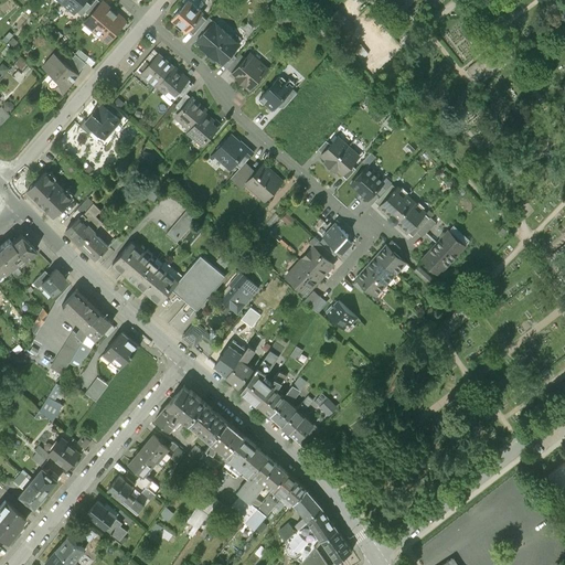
[(65,0),(63,3),(75,14),(77,11),(86,1),(86,0),(65,0)]
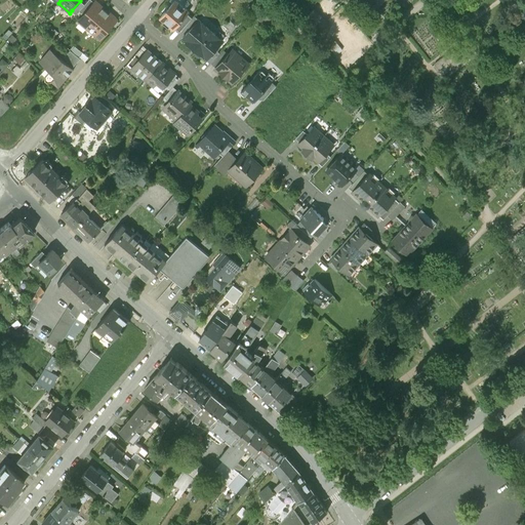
[(79,11),(84,15),(94,3),(90,0),(88,0),(84,5),(79,11)]
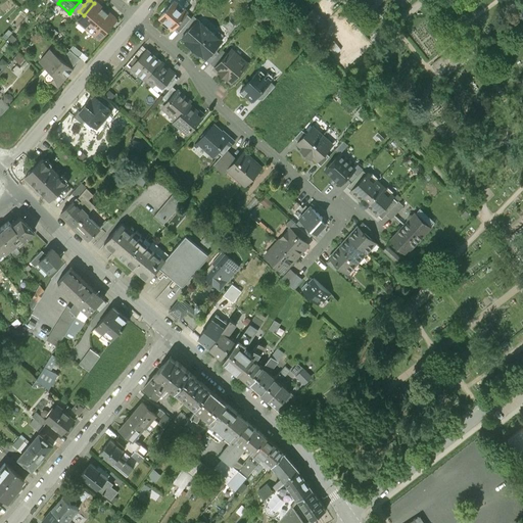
[(173,31),(175,28),(187,14),(188,12),(185,8),(189,4),(184,0),(169,0),(169,1),(172,3),(158,18),(173,31)]
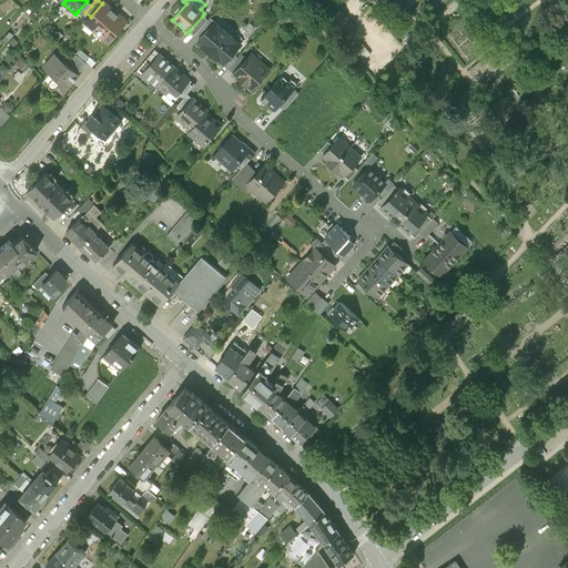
[(87,1),(78,11),(82,16),(85,12),(91,6),(87,1)]
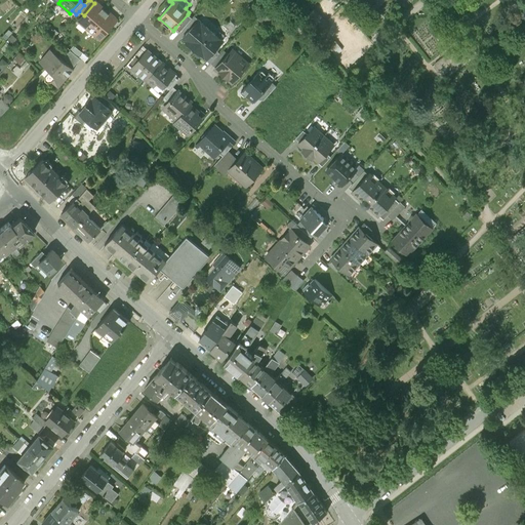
[(87,28),(99,39),(117,19),(111,14),(108,14),(106,12),(107,11),(95,1),(94,3),(84,15),(80,19),(87,25),(87,28)]
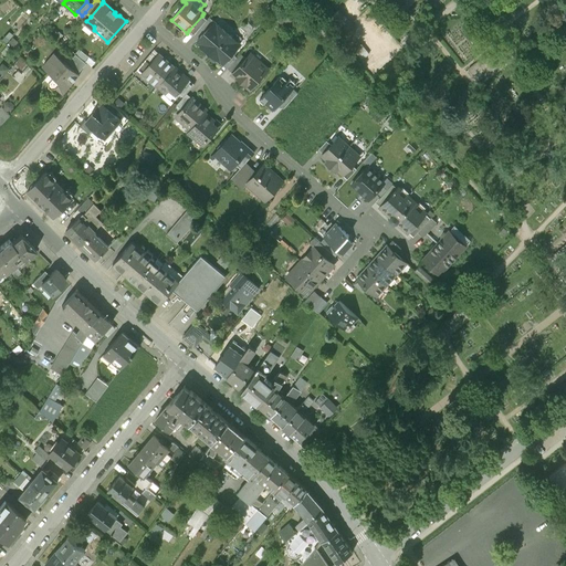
[(352,24),(338,11),(328,20),(343,34),(352,24)]
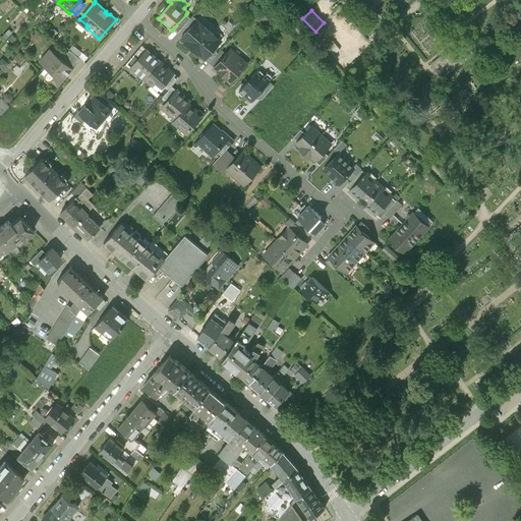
[(269,19),(261,12),(255,18),(263,25),(269,19)]
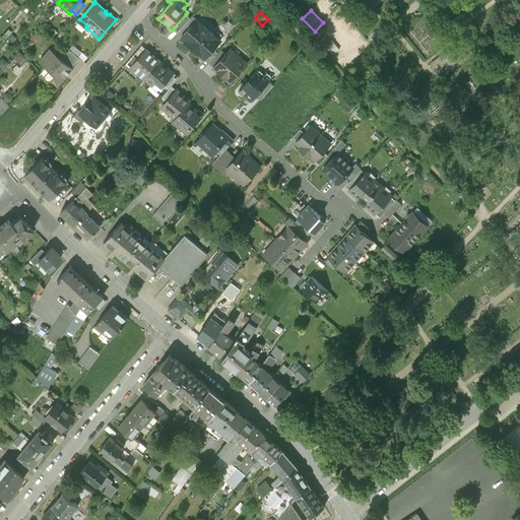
[(190,18),(186,14),(174,27),(178,31),(184,25),(190,18)]
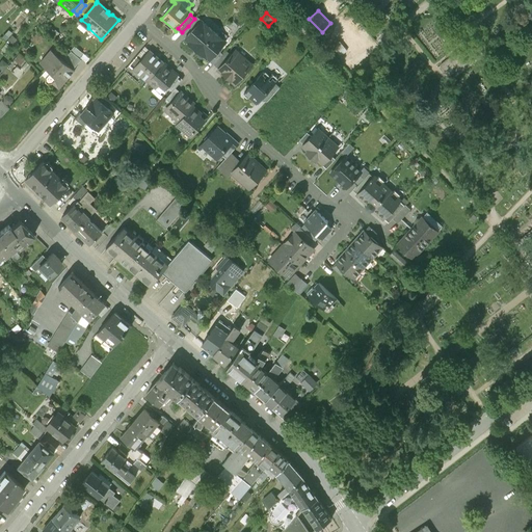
[(188,26),(193,30),(202,20),(196,17),(194,19),(188,26)]
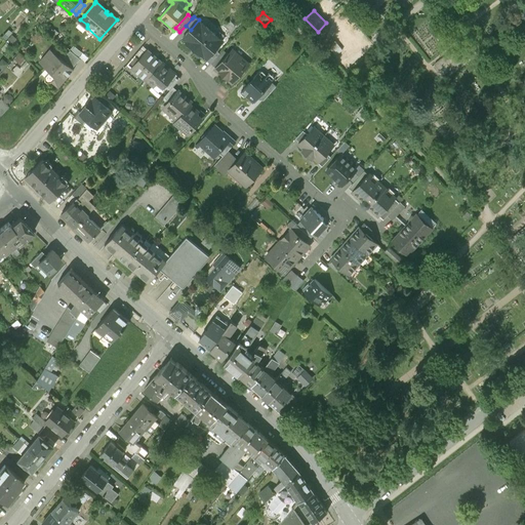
[(215,50),(223,41),(199,19),(191,30),(183,38),(199,53),(199,55),(202,58),(205,58),(206,59),(215,50)]
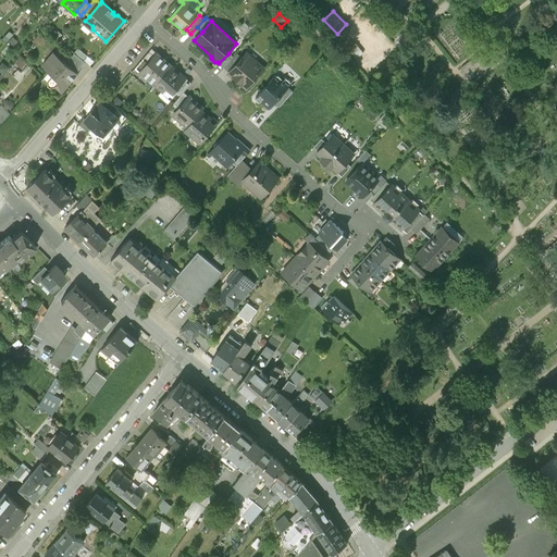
[(1,38),(5,42),(12,35),(8,31),(1,38)]
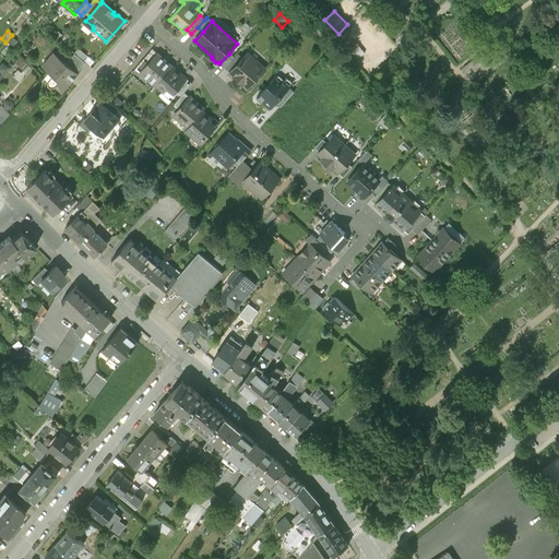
[(365,54),(357,44),(349,49),(358,59),(365,54)]
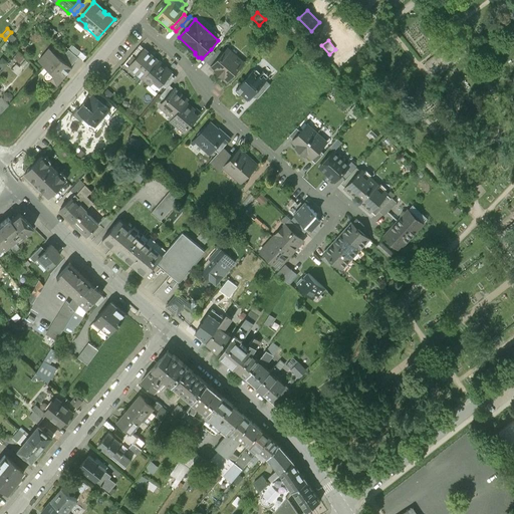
[(0,45),(0,46),(4,50),(8,44),(4,41),(0,45)]
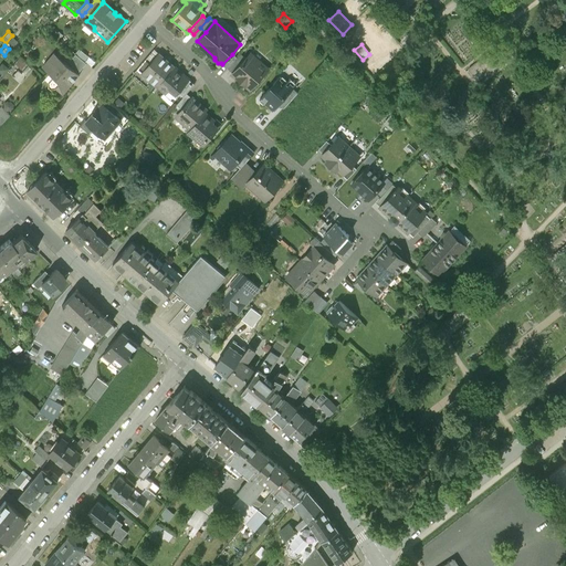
[(80,49),(75,54),(84,62),(88,56),(80,49)]
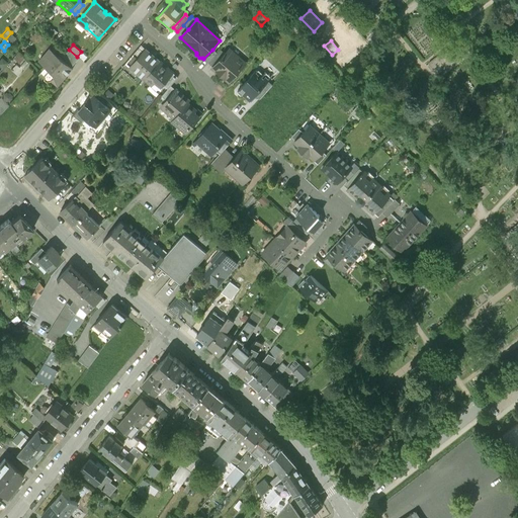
[(73,69),(71,67),(61,59),(50,48),(38,61),(50,70),(45,75),(45,79),(47,81),(51,81),(52,80),(58,86),(73,69)]
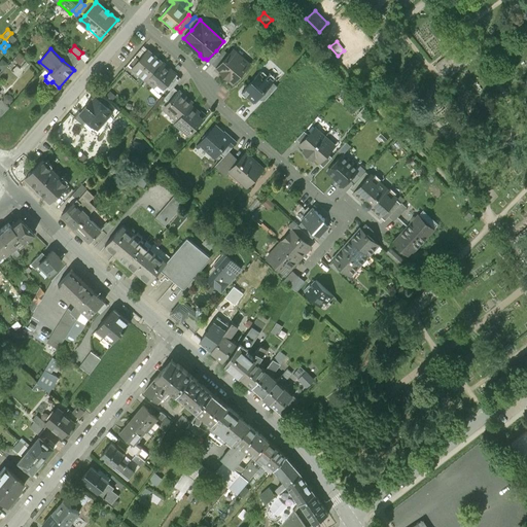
[(463,60),(455,48),(434,65),(443,76),(463,60)]
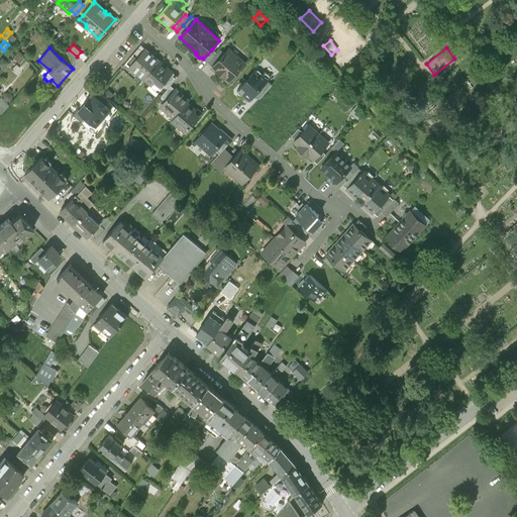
[(228,48),(224,54),(212,67),(212,68),(228,82),(235,74),(237,74),(239,71),(239,69),(244,63),(228,48)]
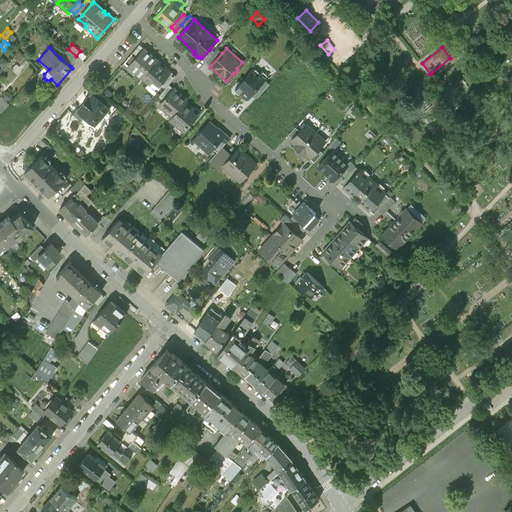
[(78,57),(76,56),(68,49),(60,58),(70,66),(78,57)]
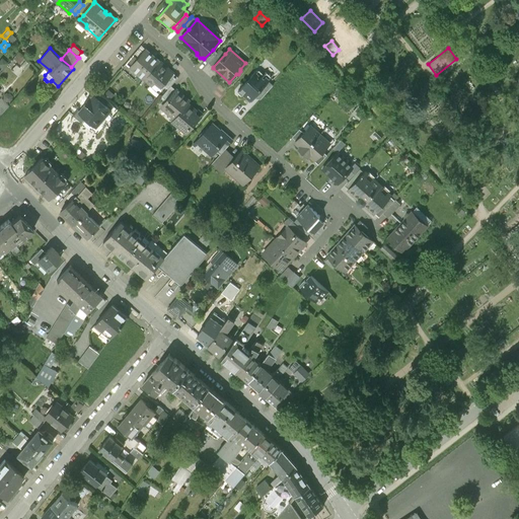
[(144,79),(160,62),(146,50),(138,59),(131,68),(144,79)]
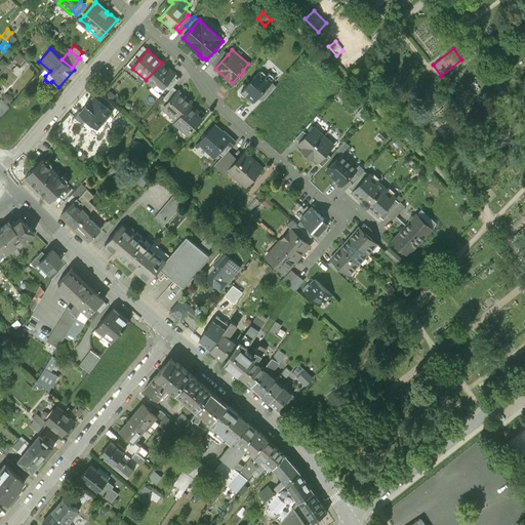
[(206,59),(211,64),(219,54),(215,50),(206,59)]
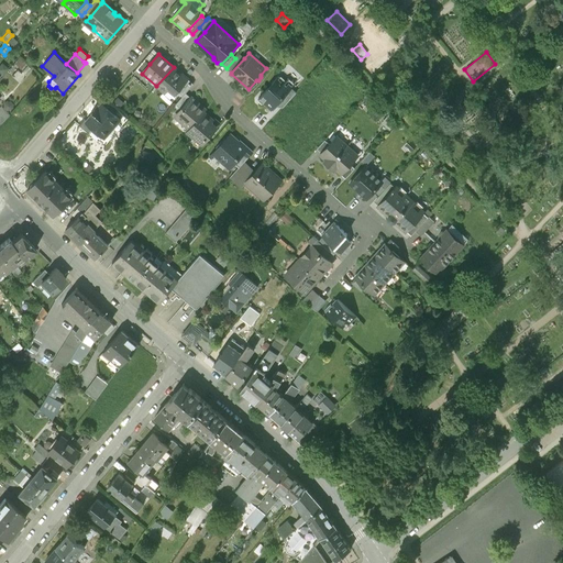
[(240,54),(235,58),(227,68),(231,73),(244,58),(240,54)]
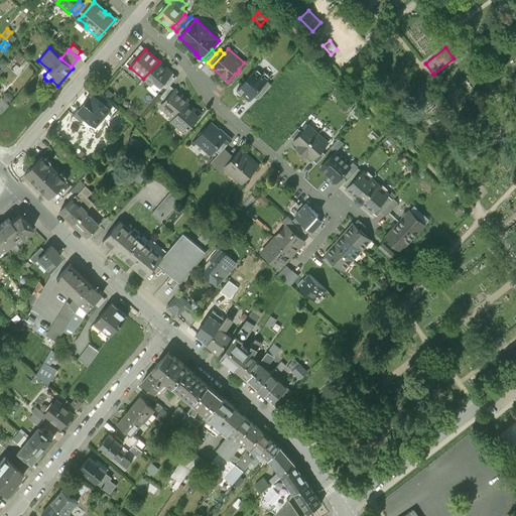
[(17,51),(12,57),(19,63),(24,57),(17,51)]
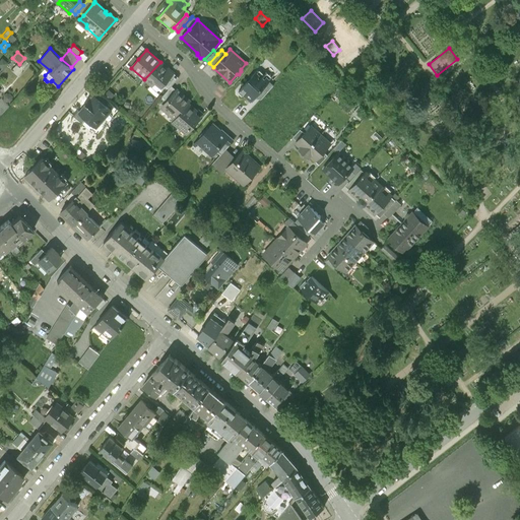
[(126,64),(131,68),(138,59),(133,55),(126,64)]
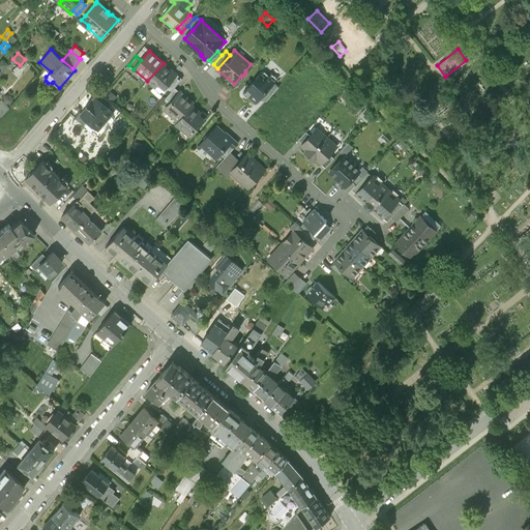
[(21,67),(25,71),(30,65),(26,61),(21,67)]
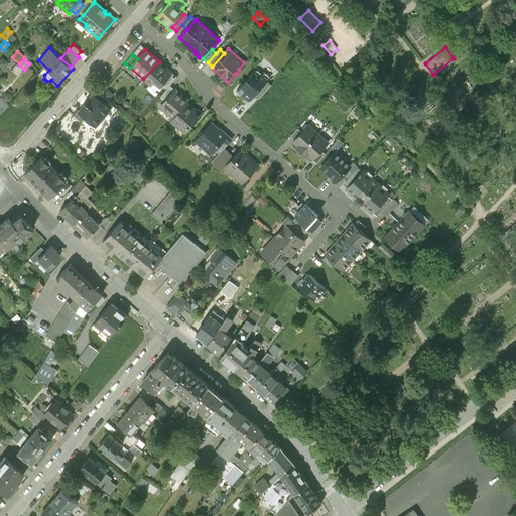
[(158,84),(161,84),(171,73),(159,61),(143,79),(150,85),(153,82),(155,82),(158,84)]
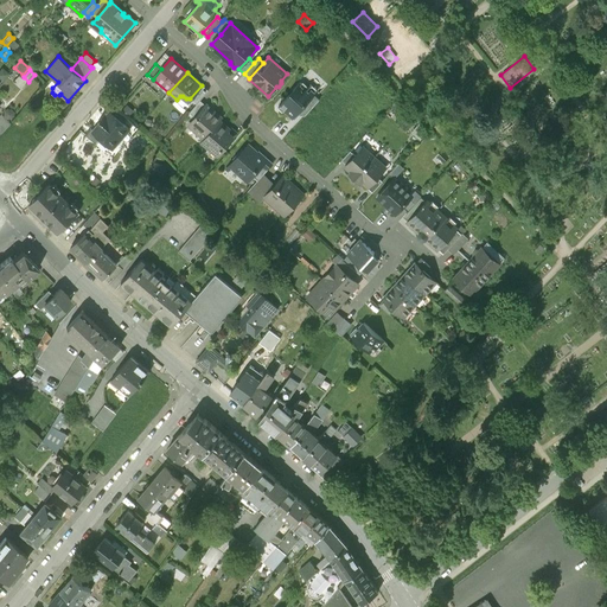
[(300,82),(279,106),(280,109),(281,112),(285,112),(293,119),(300,110),(314,95),(317,91),(310,85),(306,89),(300,82)]
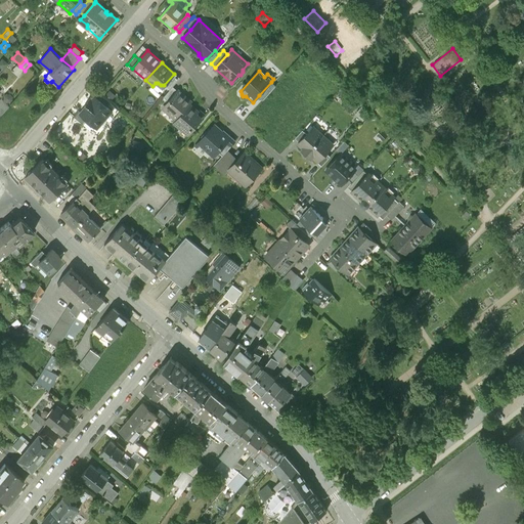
[(180,78),(174,74),(164,85),(170,90),(173,86),(180,78)]
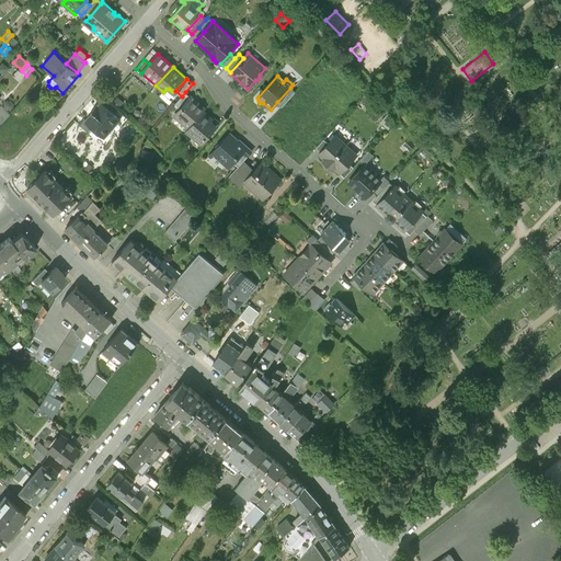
[(295,92),(290,88),(277,102),(282,107),(295,92)]
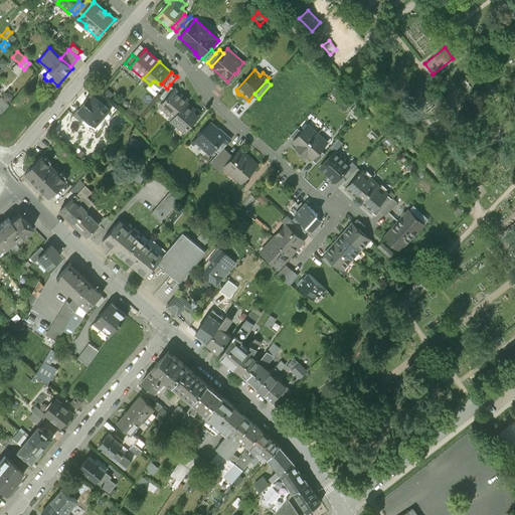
[(160,96),(165,100),(175,90),(170,84),(167,89),(160,96)]
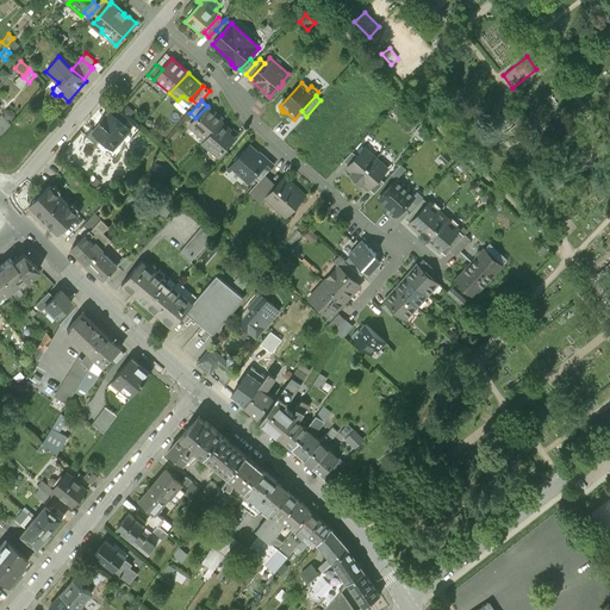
[(107,111),(111,114),(111,113),(124,125),(129,119),(112,105),(107,111)]
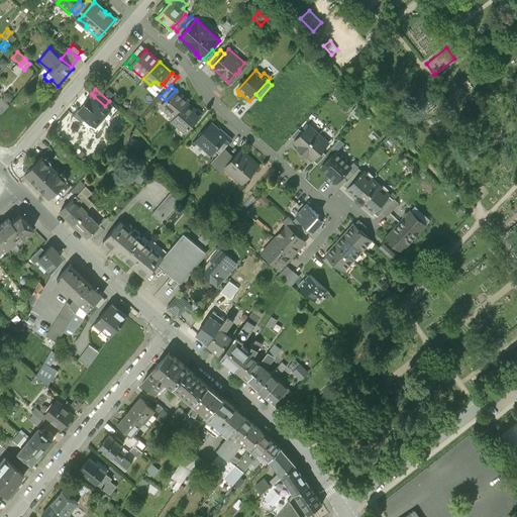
[(330,96),(336,102),(343,96),(337,89),(330,96)]
